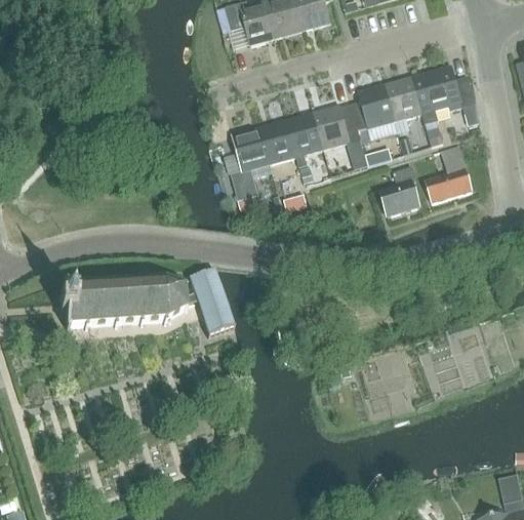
[(248,45),(276,37),(266,0),(246,5),(245,2),(225,7),(231,30),(244,27),(248,45)]
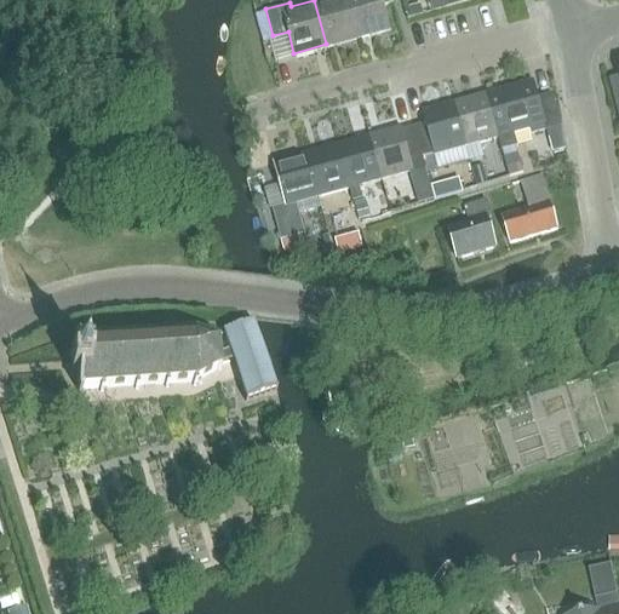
[(357,35),(347,0),(314,0),(326,44),(357,35)]
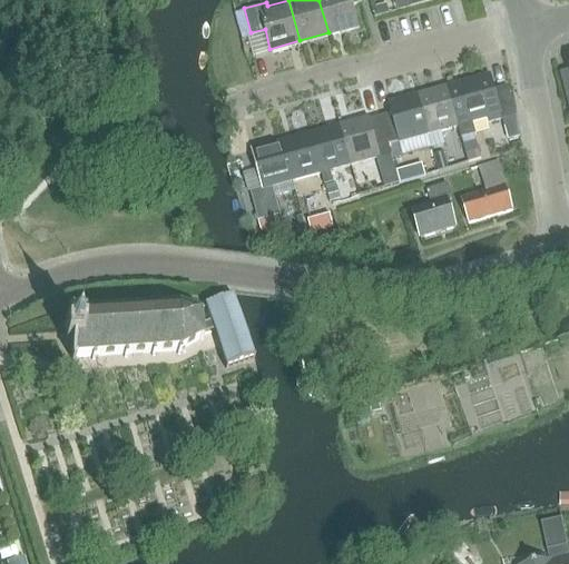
[(319,0),(329,32),(357,25),(352,2),(357,0),(319,0)]
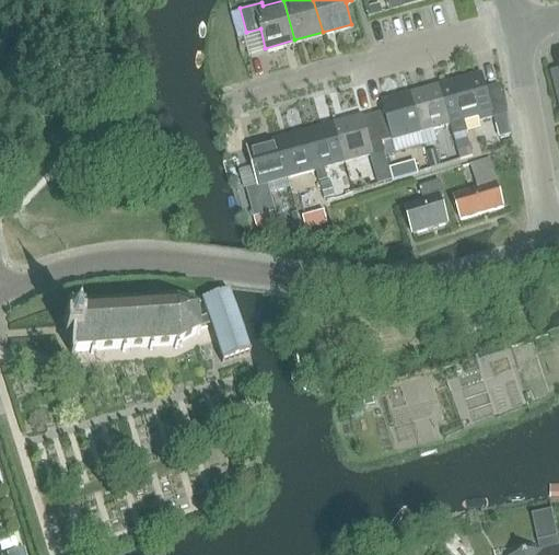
[(492,114),(481,70),(439,82),(452,133),(464,129),(466,128),(464,118),(476,115),(477,118),(492,114)]
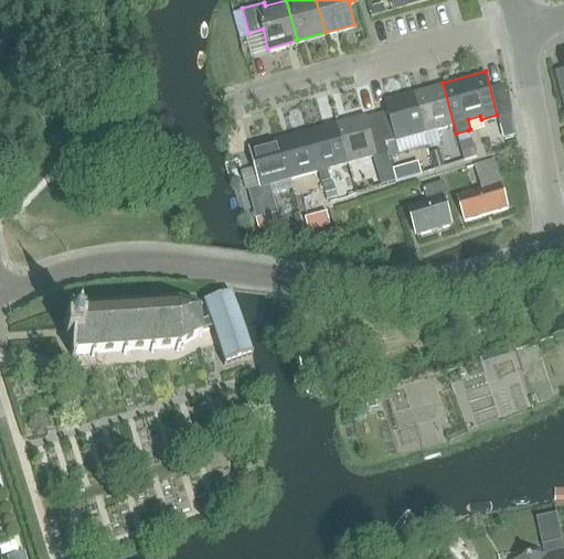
[(424,131),(453,124),(454,124),(443,83),(442,83),(413,90),(424,131)]
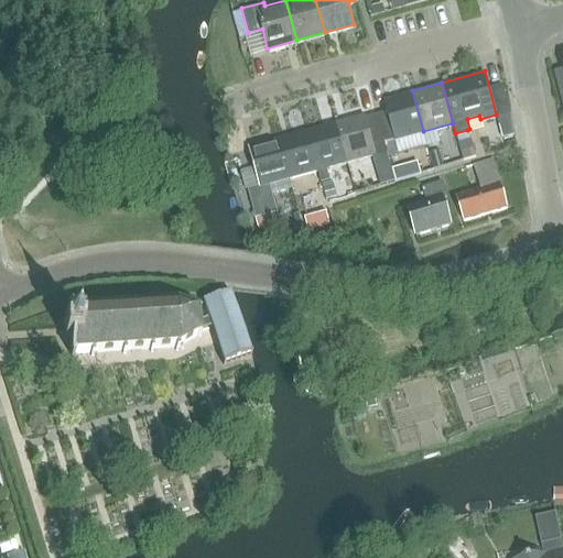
[(394,139),(423,131),(412,90),(383,98),(386,110),(376,112),(382,139),(393,135),(394,139)]
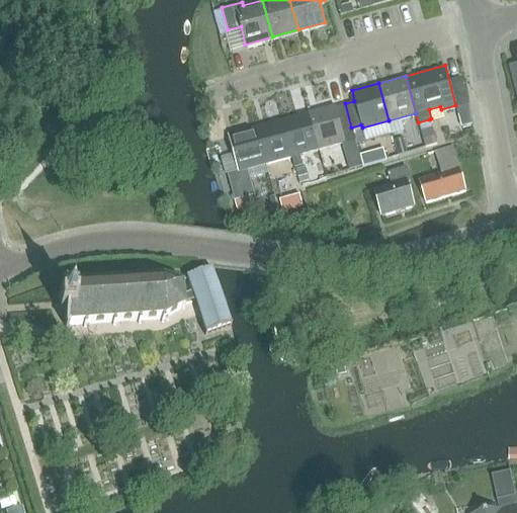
[(466,102),(455,105),(458,115),(469,112),(466,102)]
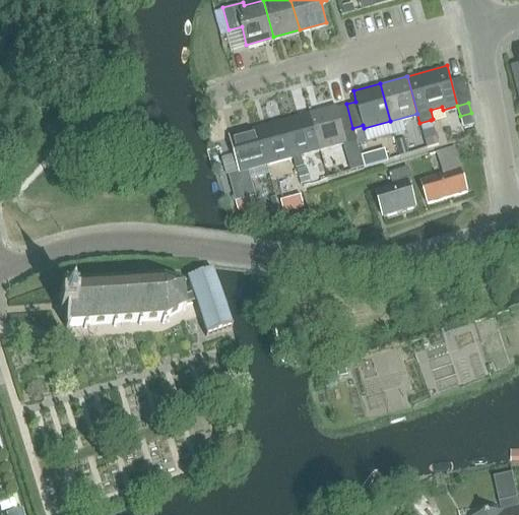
[(354,137),(352,128),(346,104),(336,107),(335,105),(309,112),(318,148),(345,141),(344,140),(354,137)]
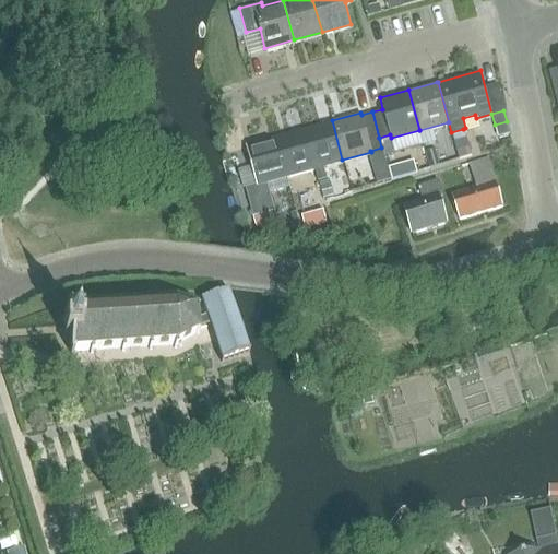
[(304,128),(313,167),(342,160),(332,120),(304,128)]
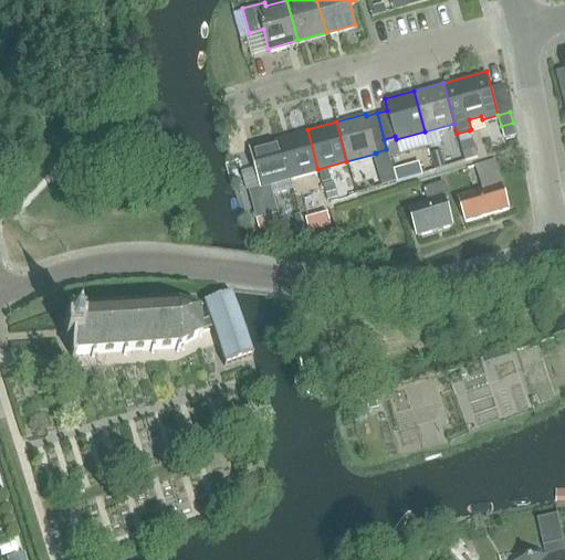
[(289,177),(317,169),(307,129),(279,137),(289,177)]
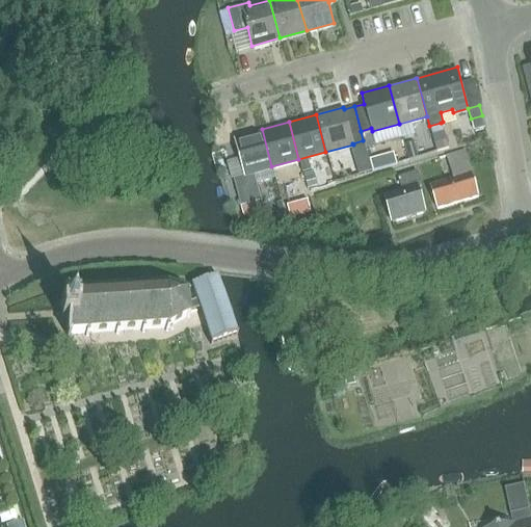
[(429,126),(434,149),(446,145),(441,123),(429,126)]
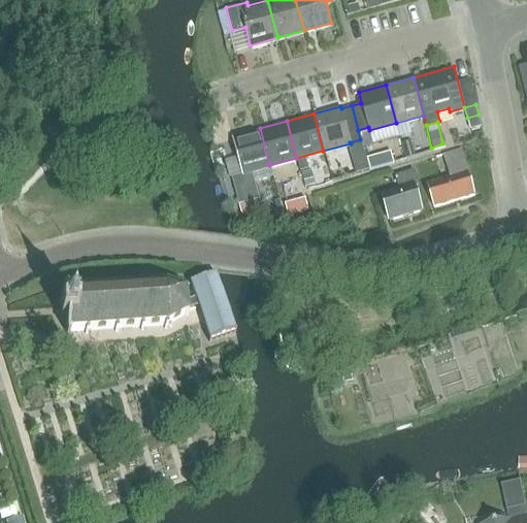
[(251,170),(269,165),(260,128),(232,136),(241,172),(230,175),(237,201),(258,196),(251,170)]
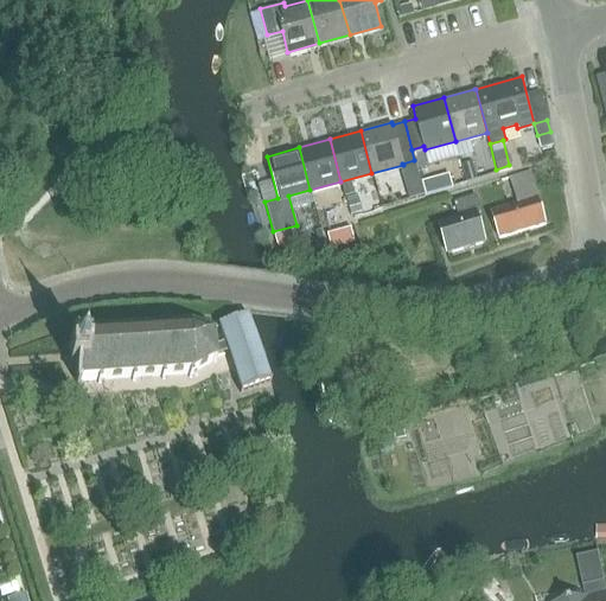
[(471,160),(461,162),(464,171),(473,167),(471,160)]
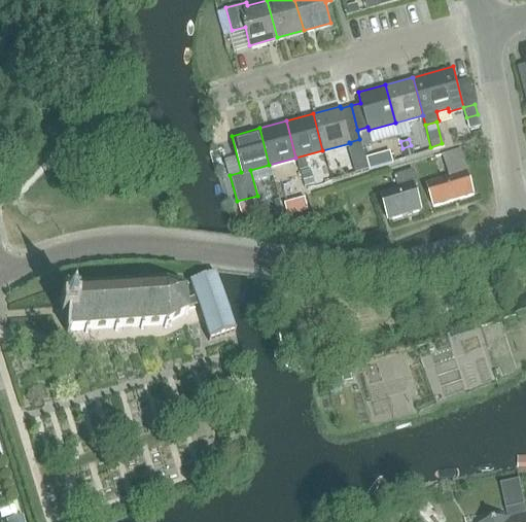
[(431,204),(472,192),(458,143),(441,148),(448,174),(425,181),(431,204)]
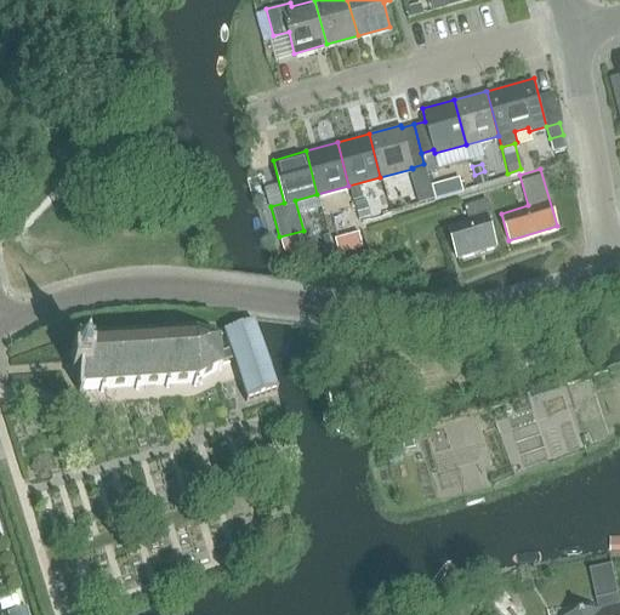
[(459,176),(445,180),(449,191),(462,187),(459,176)]
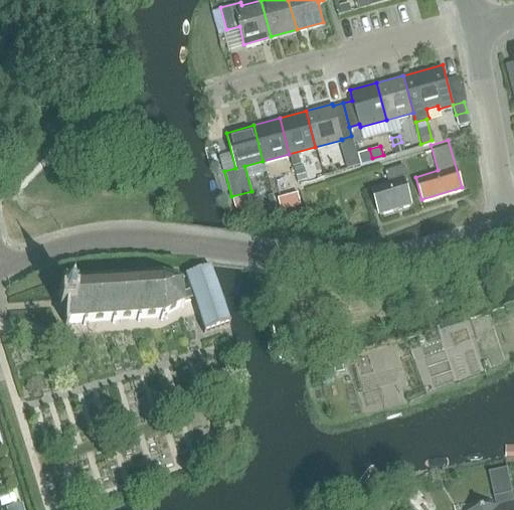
[(378,212),(410,202),(402,178),(405,177),(401,164),(384,169),(388,182),(371,187),(378,212)]
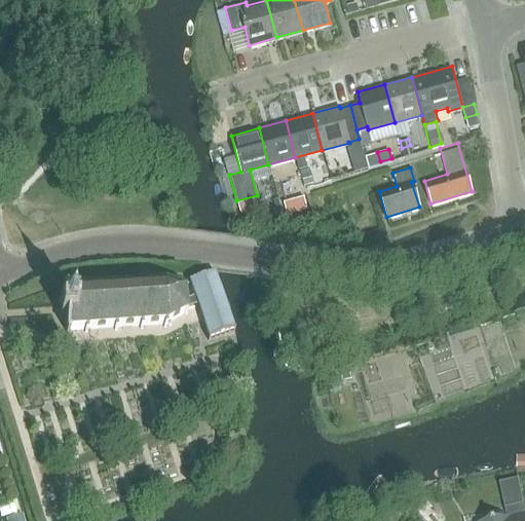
[(310,170),(301,173),(303,182),(312,180),(310,170)]
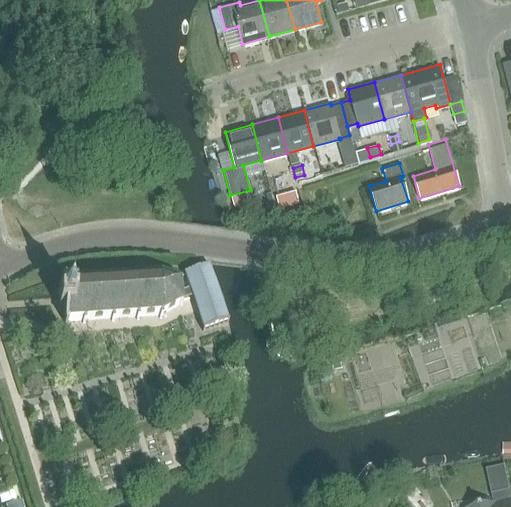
[(270,205),(253,210),(254,213),(255,217),(263,214),(276,210),(270,190),(266,191),(270,205)]
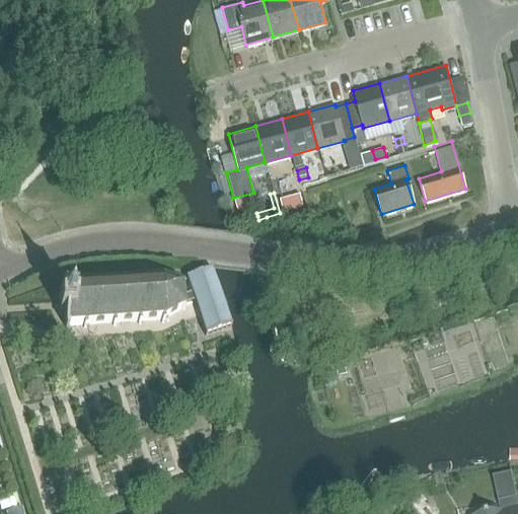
[(299,193),(280,198),(283,210),(302,204),(299,193)]
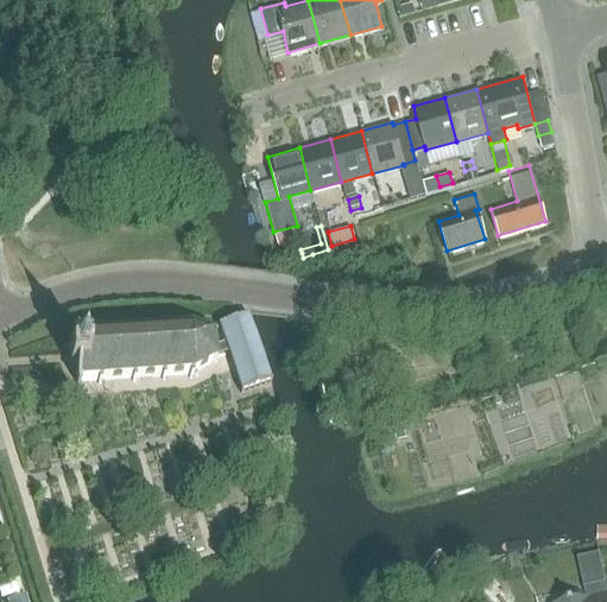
[(73,344),(67,346),(67,347),(67,350),(68,361),(74,361),(75,379),(77,379),(77,375),(96,374),(96,378),(100,378),(100,374),(131,372),(131,375),(134,375),(133,372),(160,371),(160,374),(164,374),(163,371),(188,368),(188,372),(191,372),(191,368),(212,356),(214,359),(216,356),(213,354),(213,353),(226,349),(232,365),(239,387),(259,381),(270,378),(246,310),(239,312),(216,319),(222,337),(213,341),(212,333),(215,330),(213,328),(212,329),(188,321),(188,318),(185,318),(185,322),(162,323),(162,319),(158,321),(158,324),(132,325),(131,322),(127,322),(128,325),(97,328),(97,324),(94,324),(94,328),(75,329),(75,325),(71,325),(71,329),(73,344)]
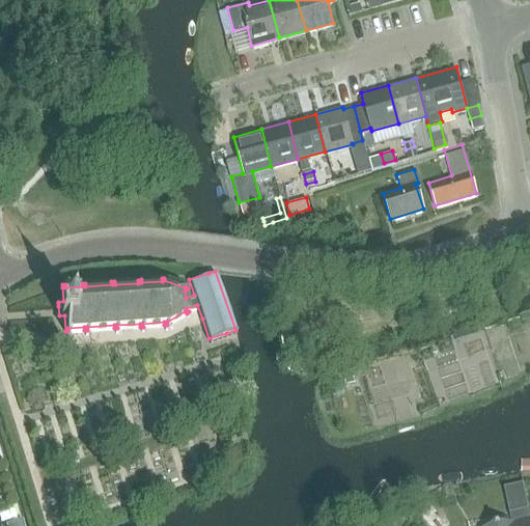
[(511,521),(489,525),(529,525),(529,516),(528,508),(528,505),(522,480),(503,485),(509,509),(511,521)]
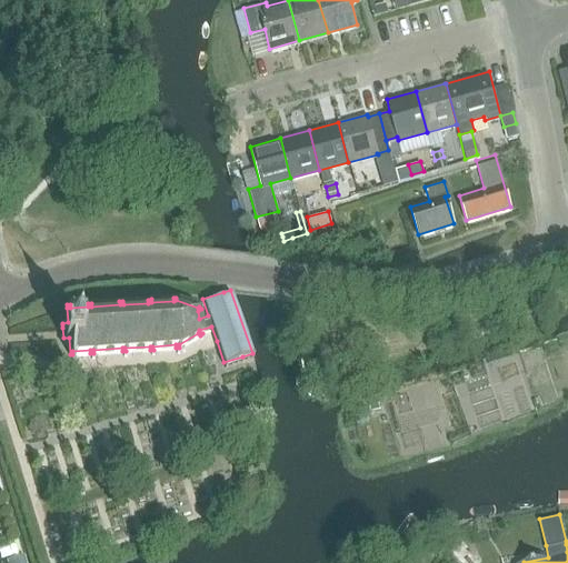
[(459,540),(449,548),(460,560),(469,551),(459,540)]
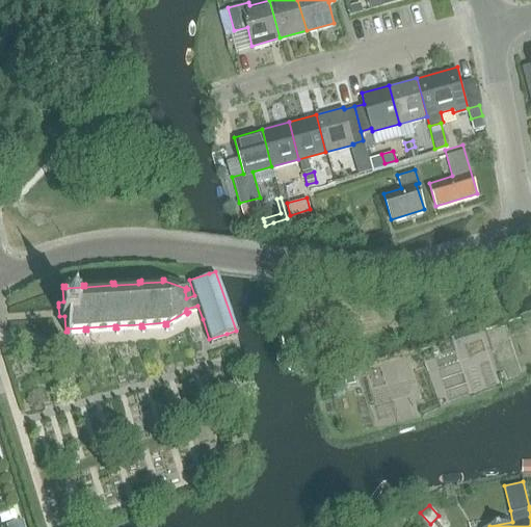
[(382,515),(372,525),(373,526),(385,526),(390,523),(382,515)]
